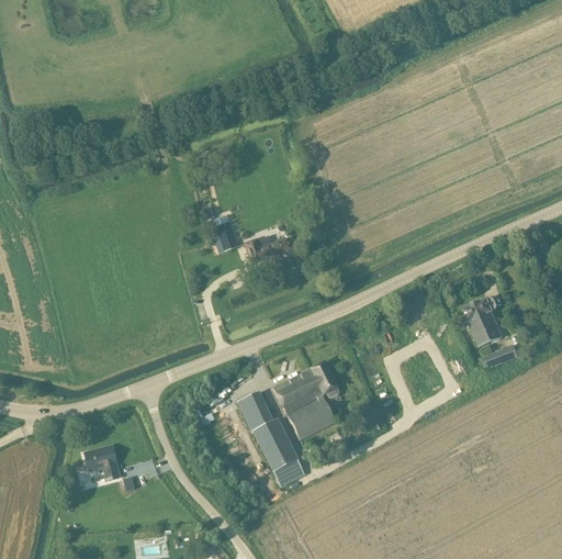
[(229,224),(228,225),(216,230),(224,250),(237,246),(229,224)]
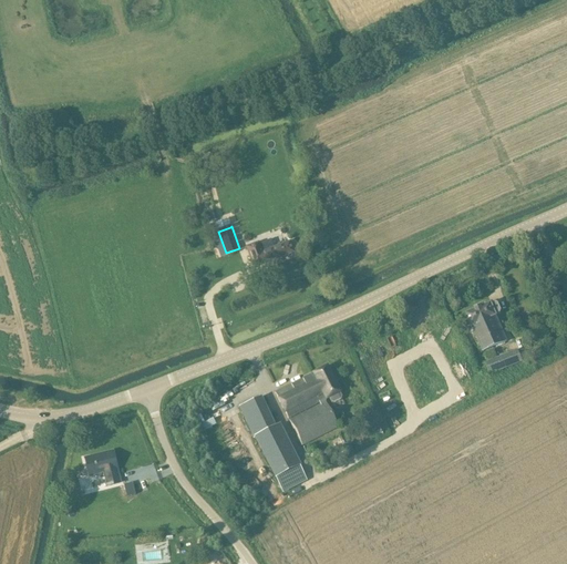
[(245,243),(249,254),(254,265),(292,249),(288,237),(263,247),(258,237),(245,243)]
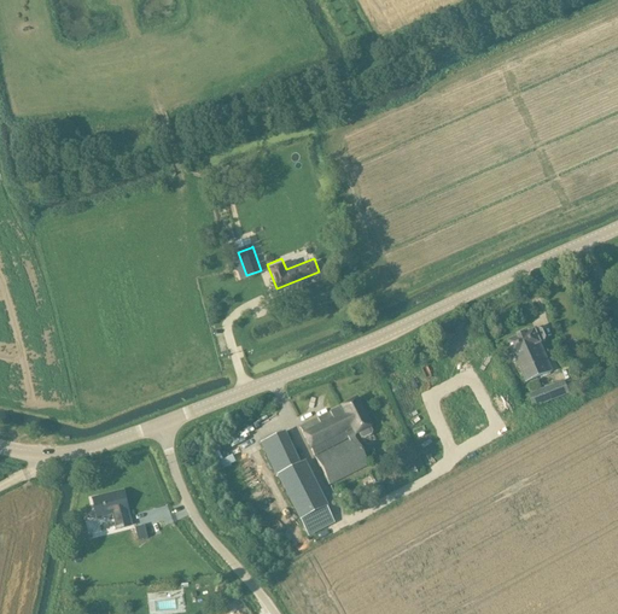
[(516,332),(517,335),(508,339),(514,352),(526,380),(552,369),(540,341),(541,341),(541,340),(544,338),(546,334),(543,328),(540,327),(535,328),(525,332),(523,328),(516,332)]
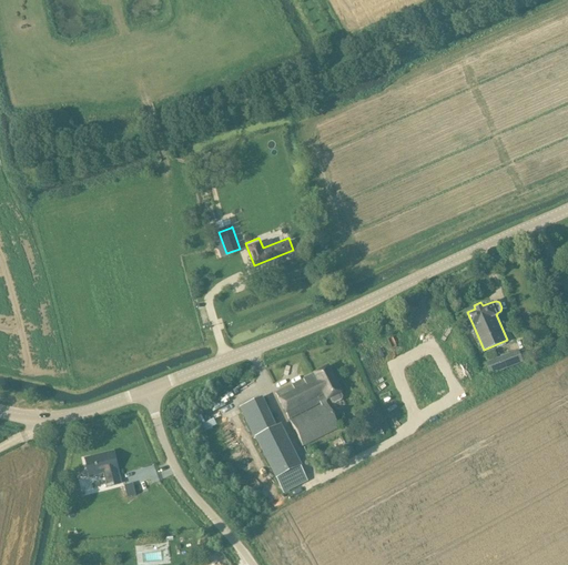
[(524,360),(523,360),(518,347),(497,356),(494,349),(485,353),(487,360),(486,361),(490,373),(524,360)]
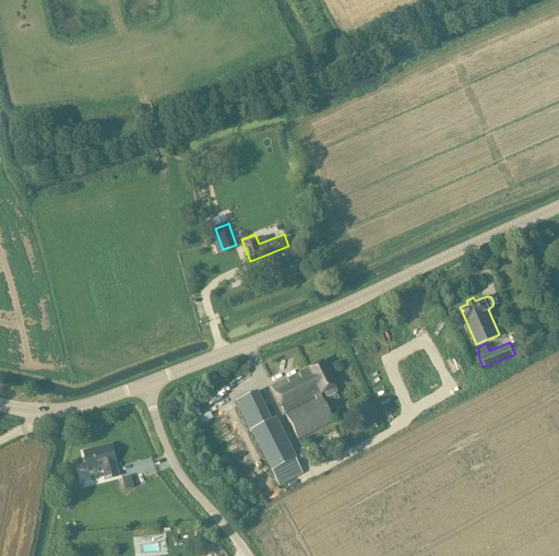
[(322,358),(271,385),(284,410),(314,394),(316,395),(285,412),(297,437),(333,418),(320,392),(321,391),(334,383),(322,358)]
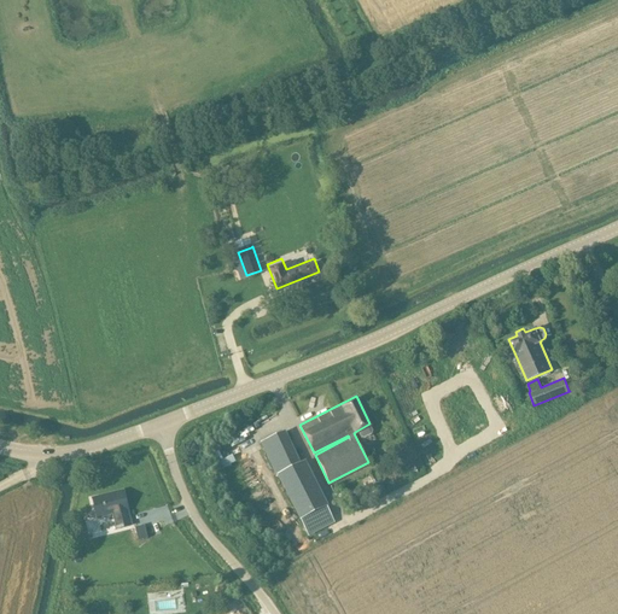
[(299,462),(293,450),(270,462),(277,473),(278,472),(283,480),(307,469),(302,461),(299,462)]
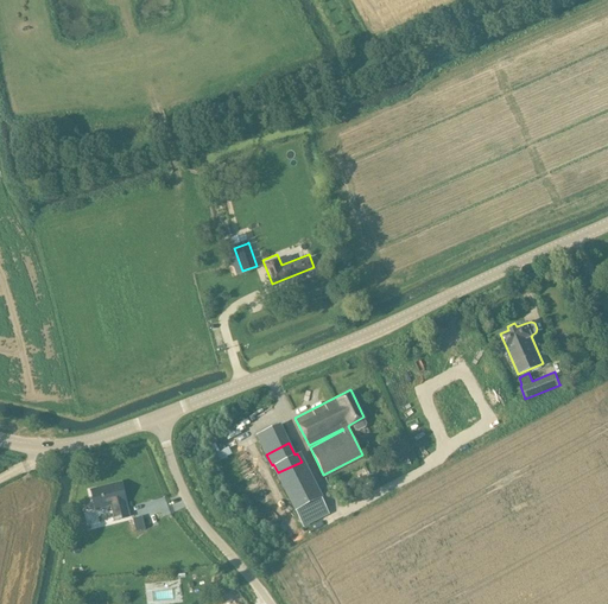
[(128,515),(125,500),(120,481),(90,488),(94,507),(109,503),(113,519),(128,515)]
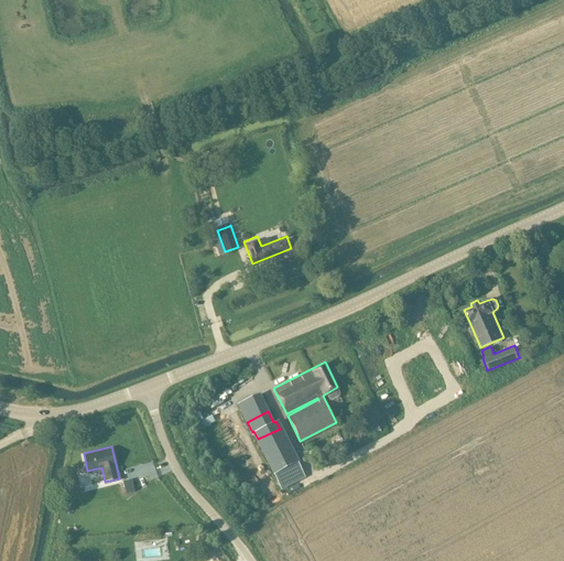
[(304,474),(292,452),(270,463),(282,485),(304,474)]
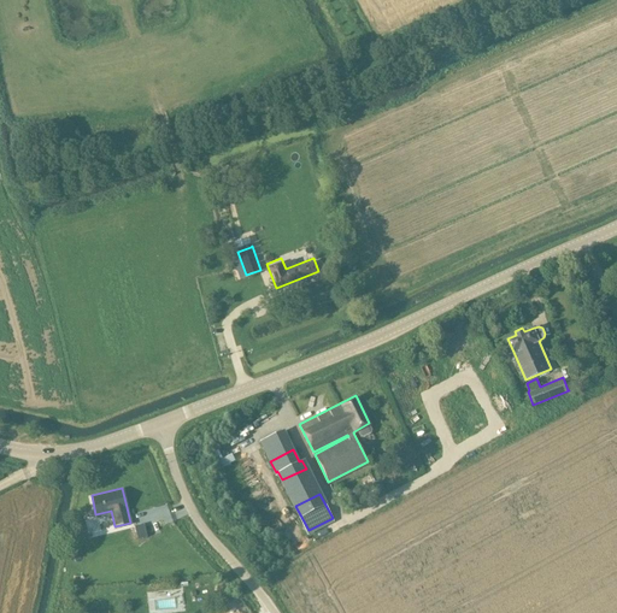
[(144,522),(134,524),(137,537),(146,535),(144,522)]
